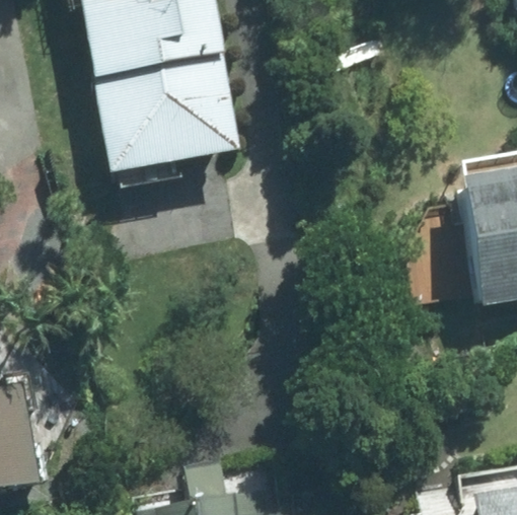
[(81,0),(109,170),(239,149),(215,0),(81,0)]
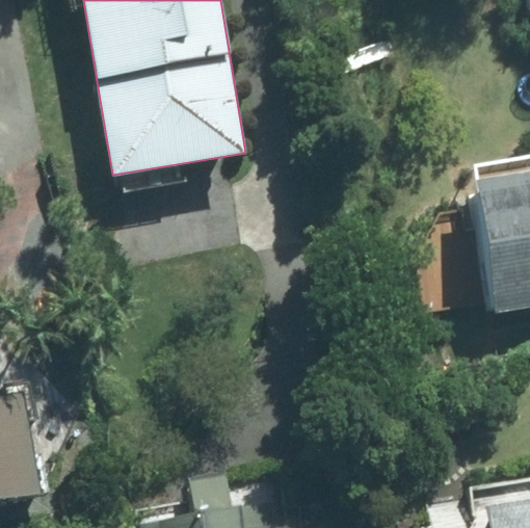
[(529,172),(479,181),(500,306),(529,300),(529,172)]
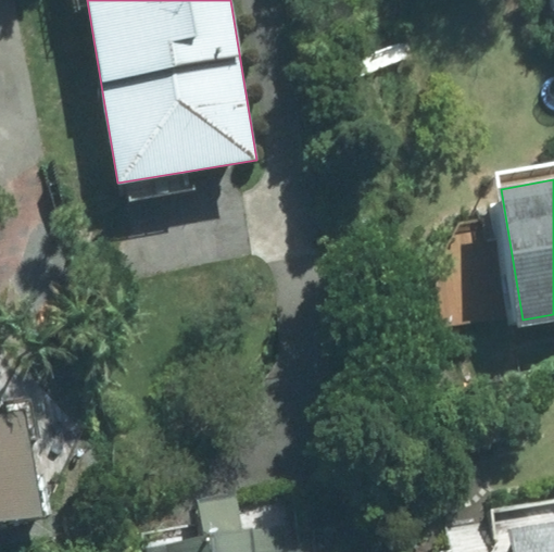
[(0,519),(43,512),(26,408),(0,412),(0,519)]
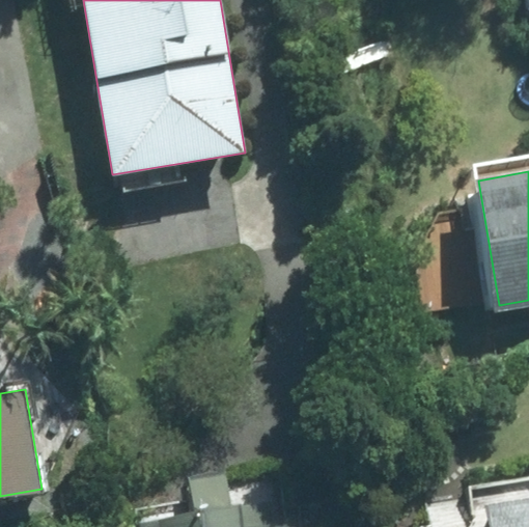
[(528,526),(528,494),(489,501),(493,526),(528,526)]
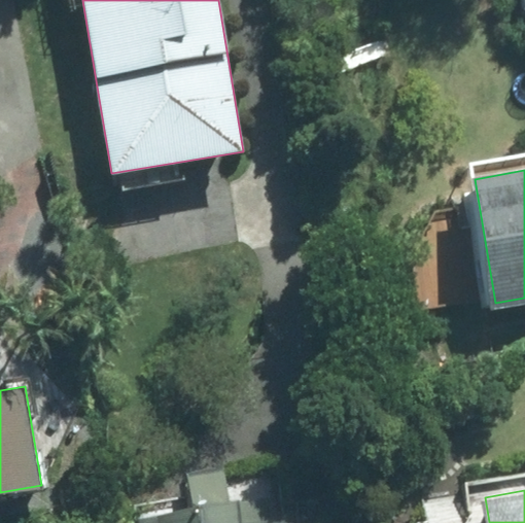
[(270,496),(141,518),(142,522),(296,522),(295,515),(274,518),(270,496)]
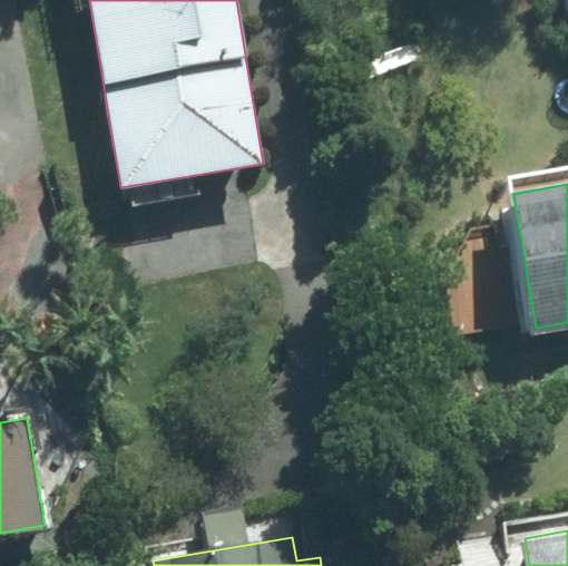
All buildings are outlined.
